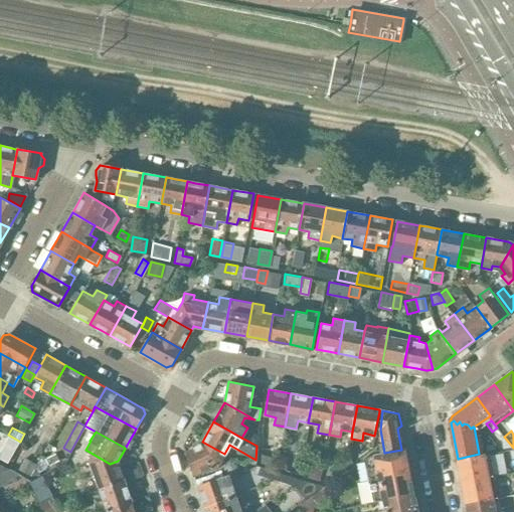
[(250,432),(245,440),(257,446),(258,434),(250,432)]
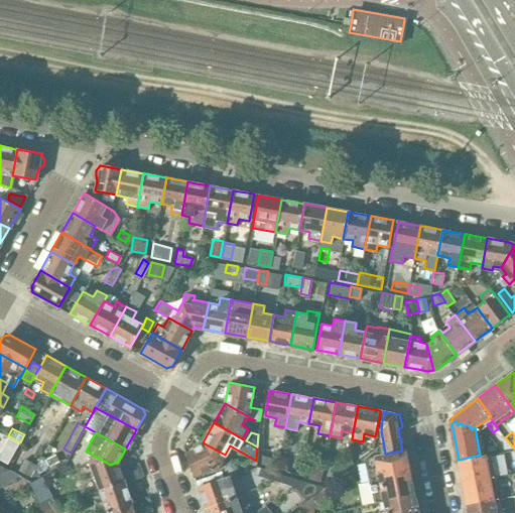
[(185,453),(194,476),(219,466),(225,455),(203,442),(203,443),(185,453)]
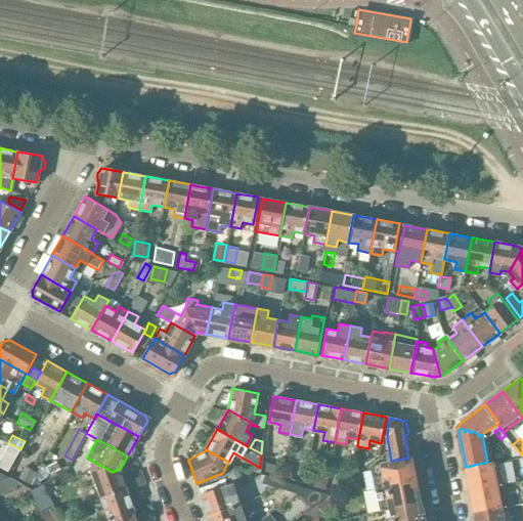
[(2,453),(0,457),(0,467),(6,471),(12,460),(2,453)]
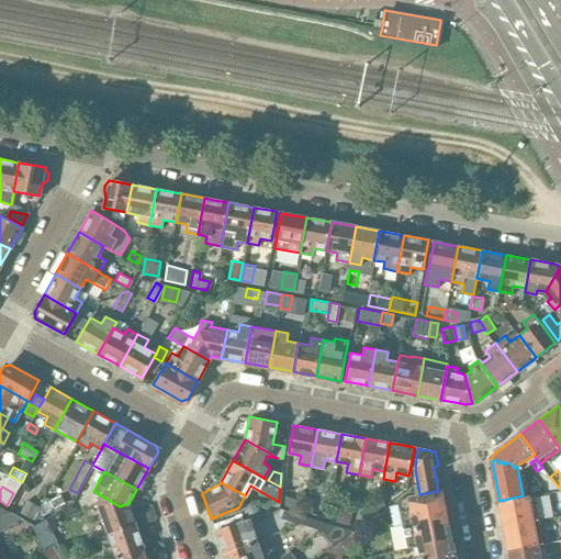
[(442,490),(438,491),(419,494),(408,496),(411,510),(401,512),(403,523),(448,515),(442,490)]
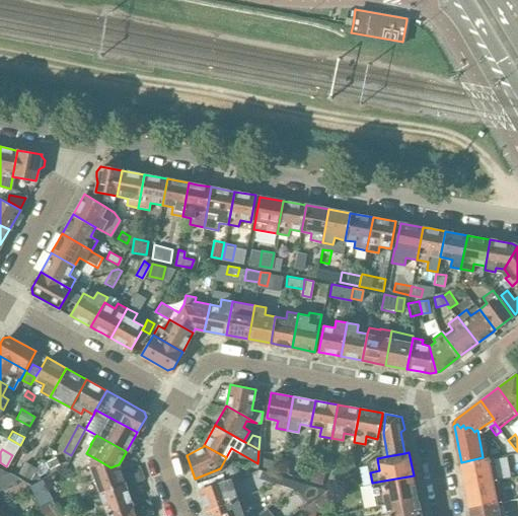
[(99,492),(125,483),(119,465),(119,464),(111,467),(86,453),(85,454),(91,458),(89,462),(99,492)]
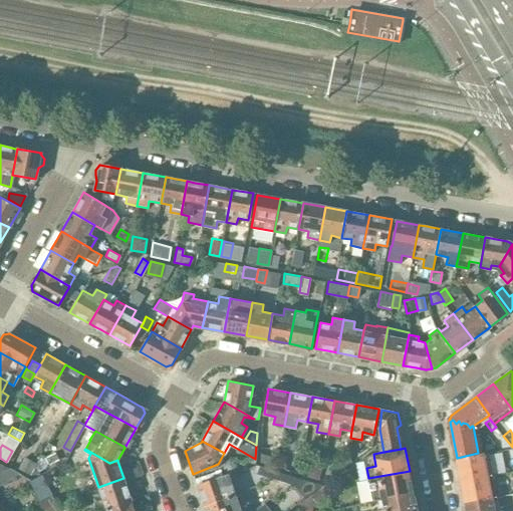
[(40,454),(35,462),(36,463),(30,475),(58,459),(54,452),(43,458),(40,454)]
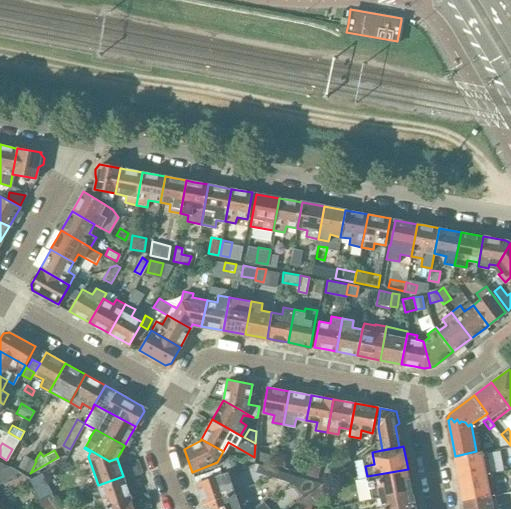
[(455,456),(459,478),(490,471),(486,450),(476,451),(455,456)]
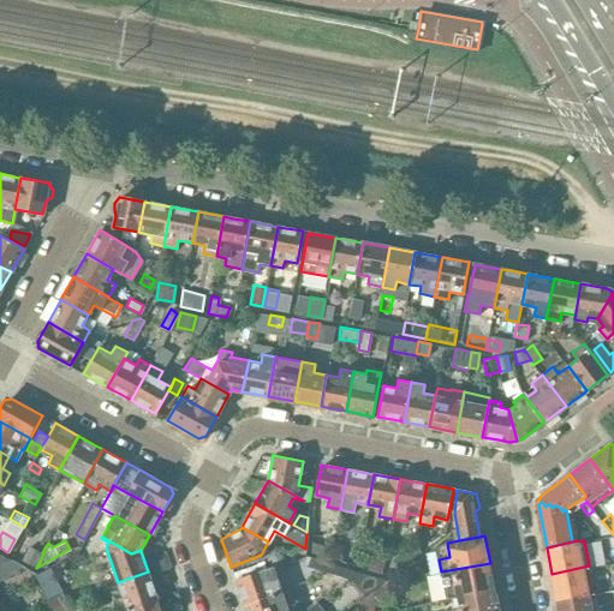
[(398,567),(421,552),(415,543),(404,549),(405,550),(393,558),(398,567)]
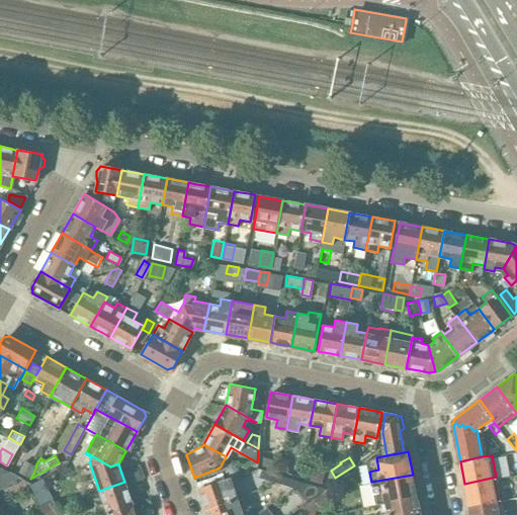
[(62,475),(82,465),(78,458),(59,467),(62,475)]
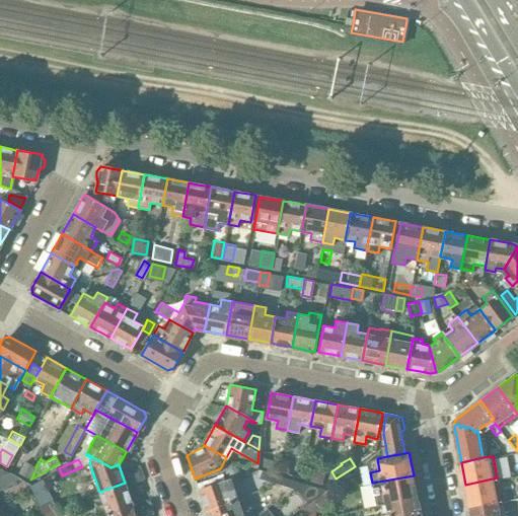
[(17,472),(30,480),(37,467),(35,466),(23,460),(17,472)]
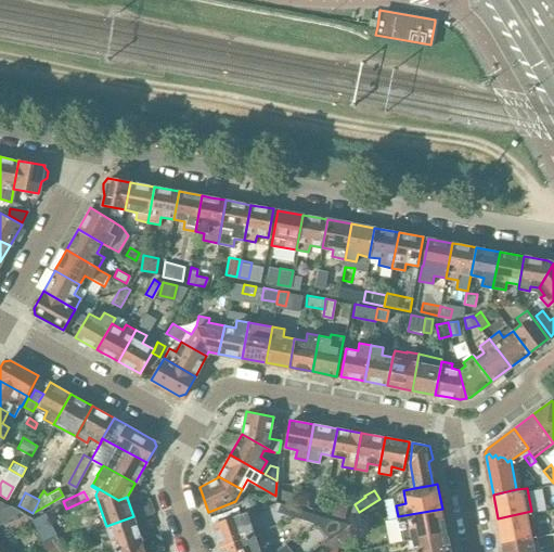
[(0,509),(9,504),(0,500),(0,509)]
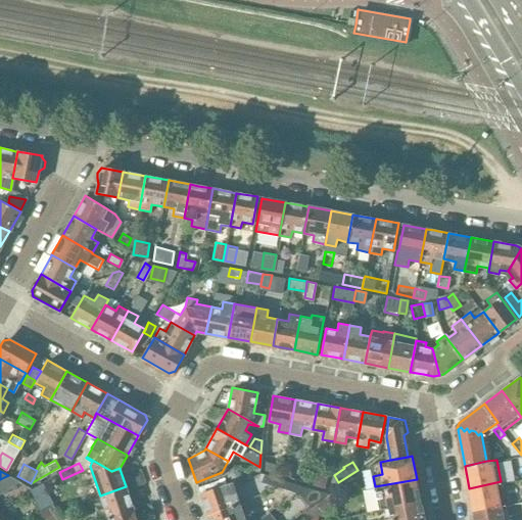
[(261,480),(263,481),(274,484),(283,479),(263,473),(261,480)]
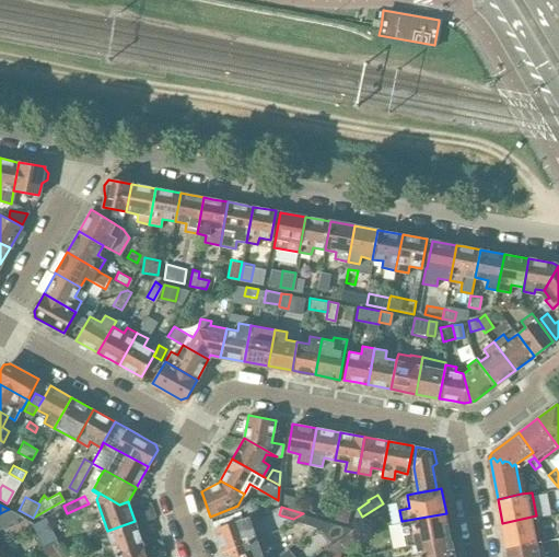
[(10,509),(0,514),(0,526),(20,515),(10,509)]
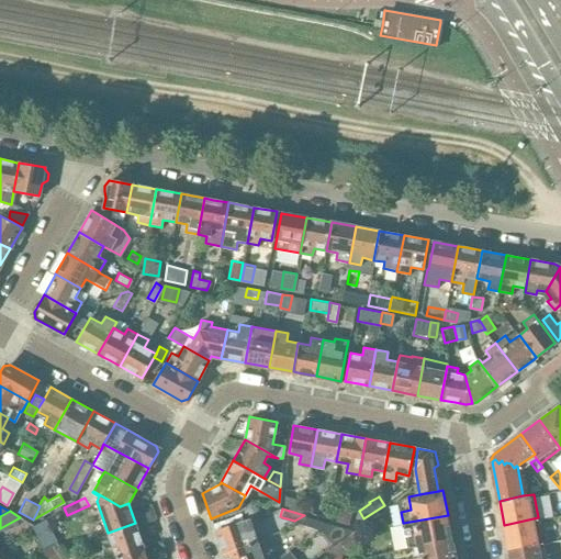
[(294,521),(315,528),(325,522),(304,515),(294,521)]
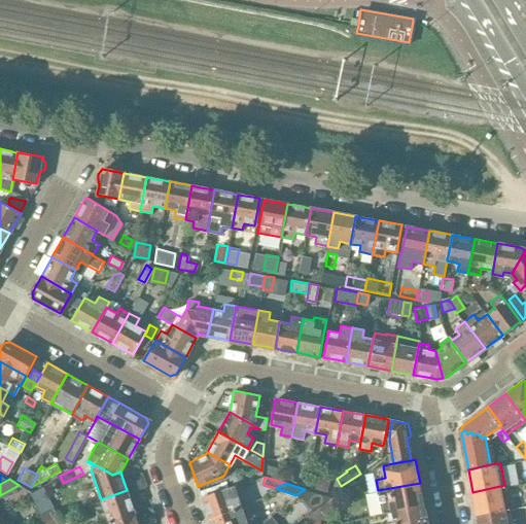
[(424,503),(422,492),(420,483),(378,490),(382,512),(391,510),(424,503)]
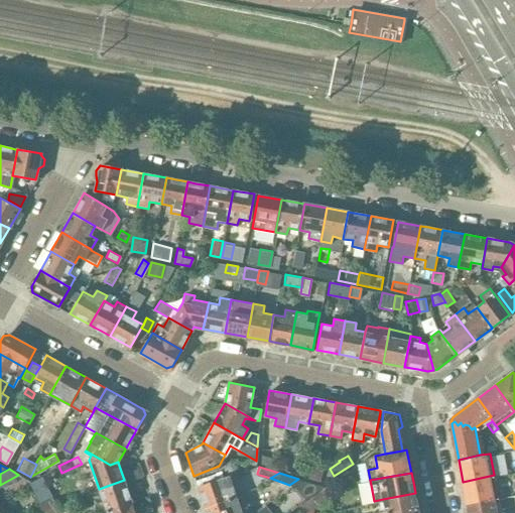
[(198,486),(199,488),(205,507),(236,496),(229,474),(198,486)]
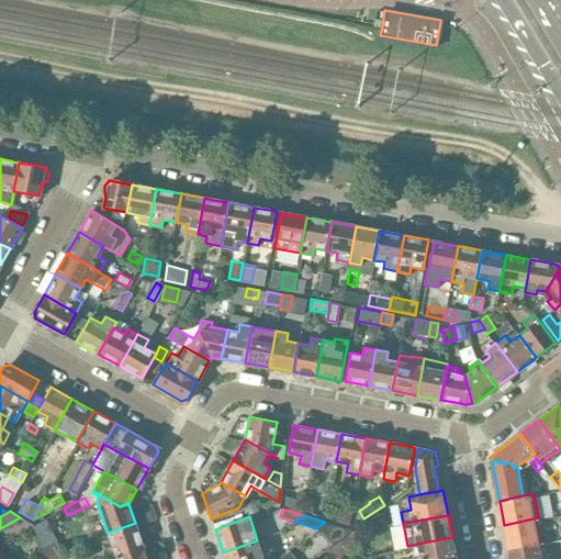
[(504,525),(508,548),(543,541),(538,517),(504,525)]
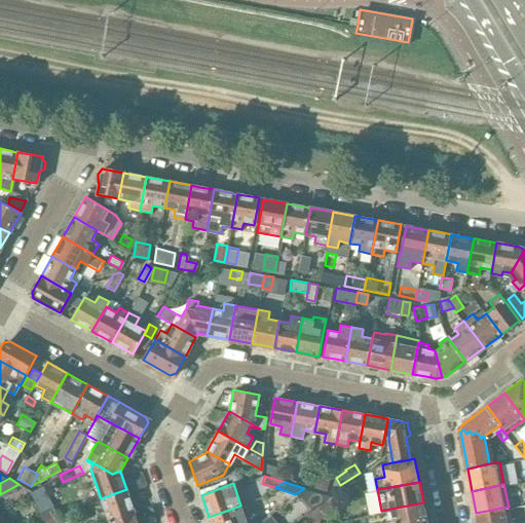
[(328,495),(304,488),(295,494),(296,495),(308,510),(328,495)]
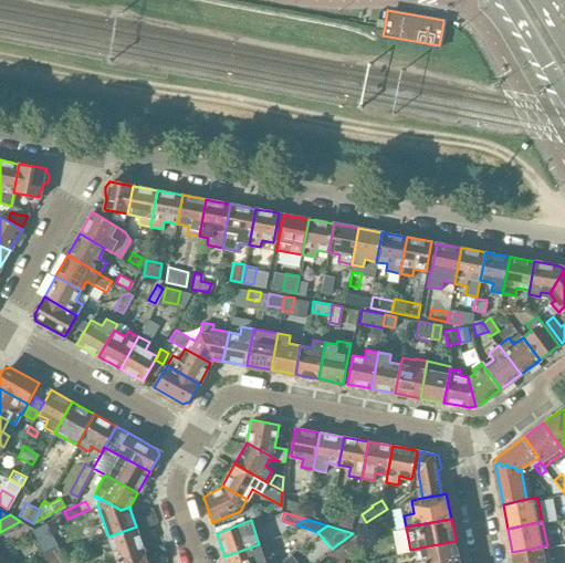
[(50,527),(40,532),(46,548),(58,542),(50,527)]
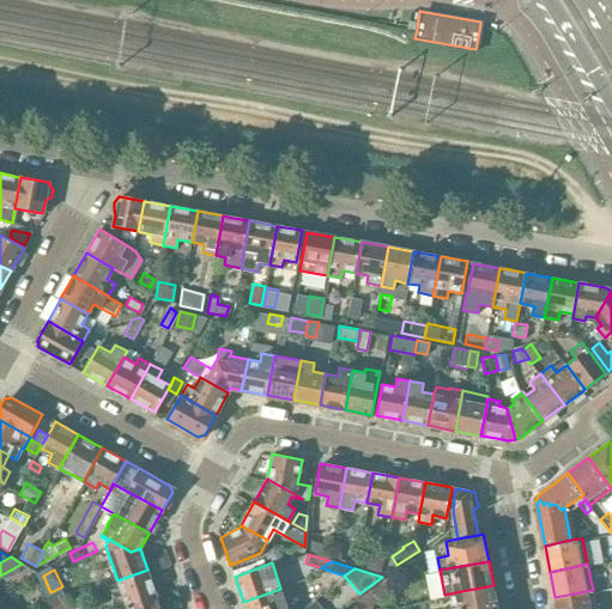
[(117,608),(156,596),(147,570),(117,580),(121,594),(113,596),(117,608)]
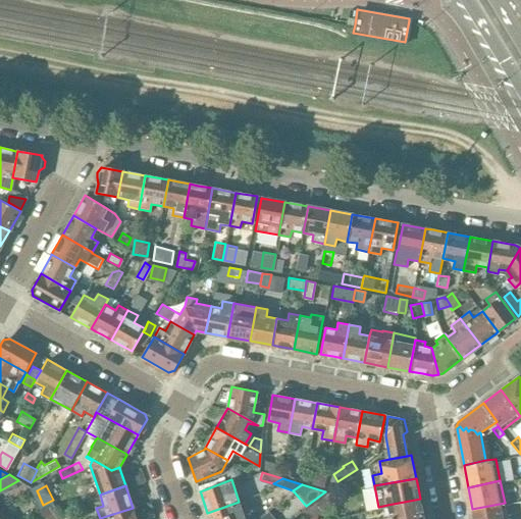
[(317,503),(322,510),(333,501),(328,495),(317,503)]
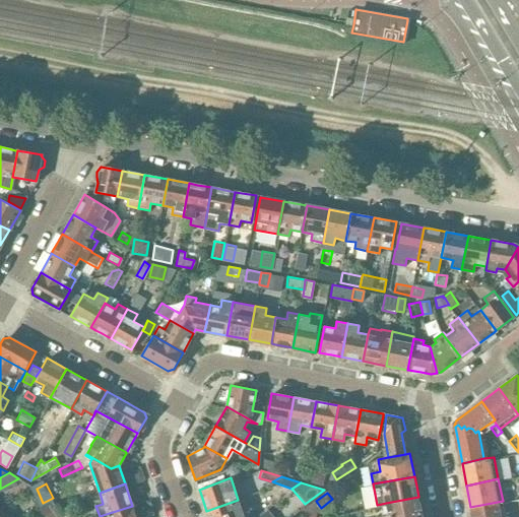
[(422,516),(418,497),(386,503),(388,515),(380,516),(379,516),(422,516)]
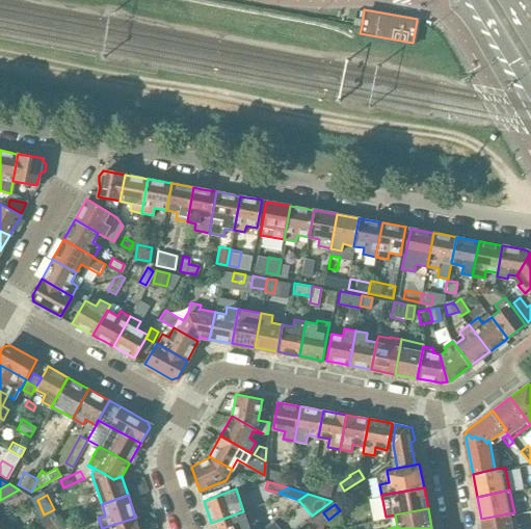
[(211,523),(212,525),(213,528),(249,528),(243,511),(211,523)]
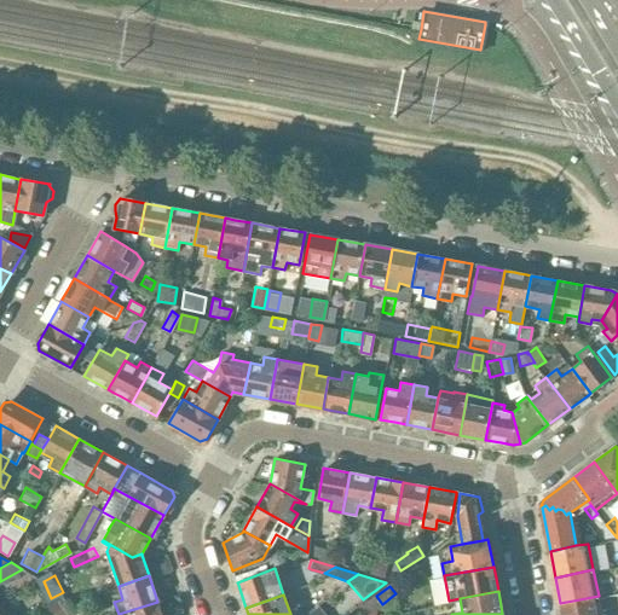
[(382,604),(376,596),(363,605),(361,607),(363,614),(375,614),(375,609),(382,604)]
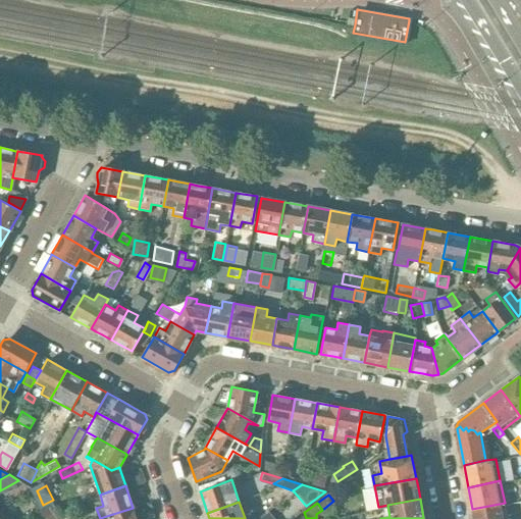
[(472,509),(474,518),(508,518),(505,503),(472,509)]
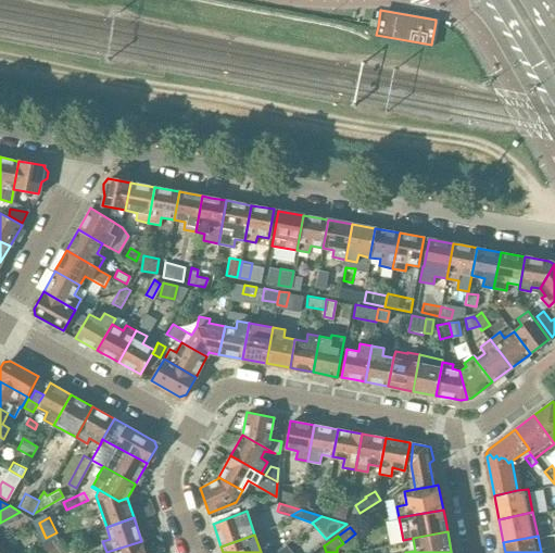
[(57,538),(39,547),(42,552),(62,552),(64,552),(57,538)]
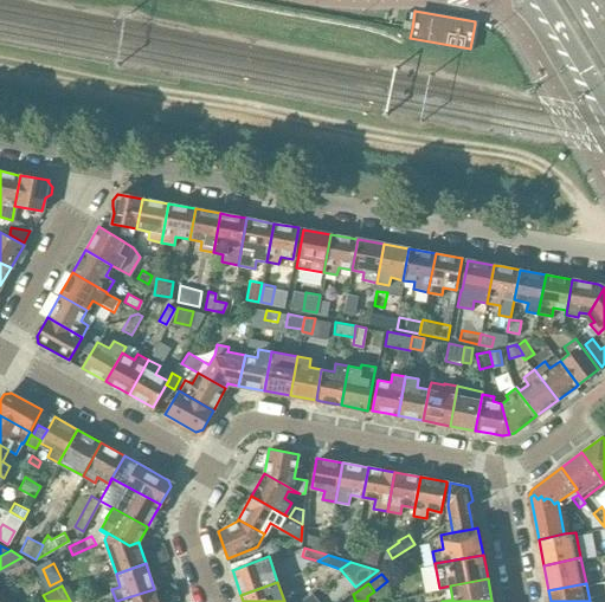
[(70,591),(73,601),(87,601),(82,588),(70,591)]
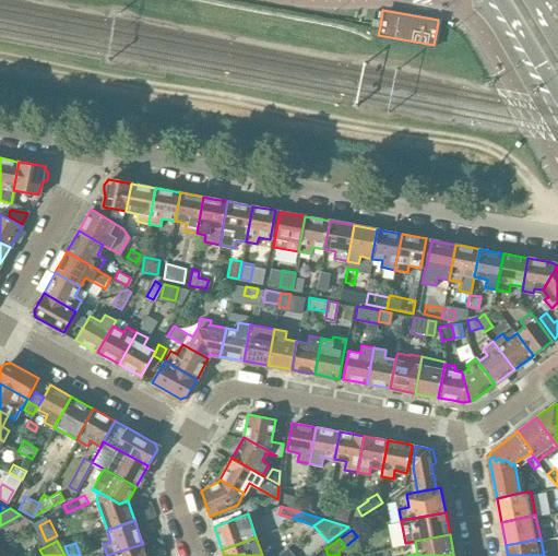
[(146,555),(142,544),(107,555),(146,555)]
